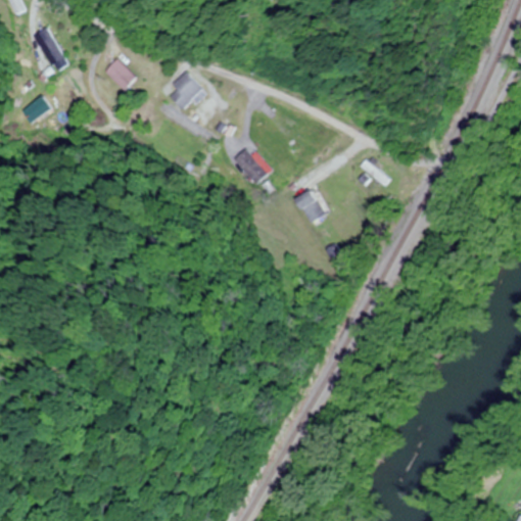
[(69,63),(47,26),(33,35),(54,72),(69,63)]
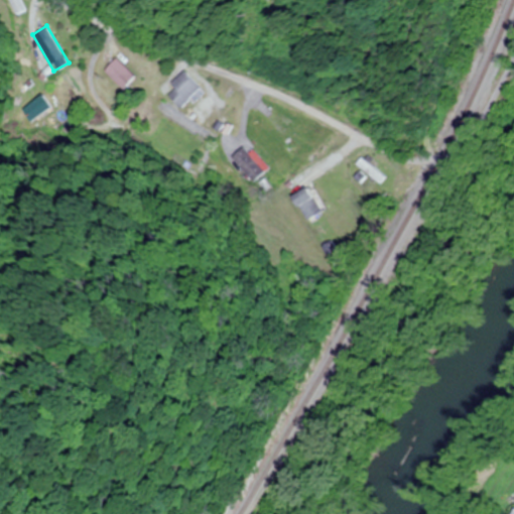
[(136,76),(117,56),(105,69),(124,88),(136,76)]
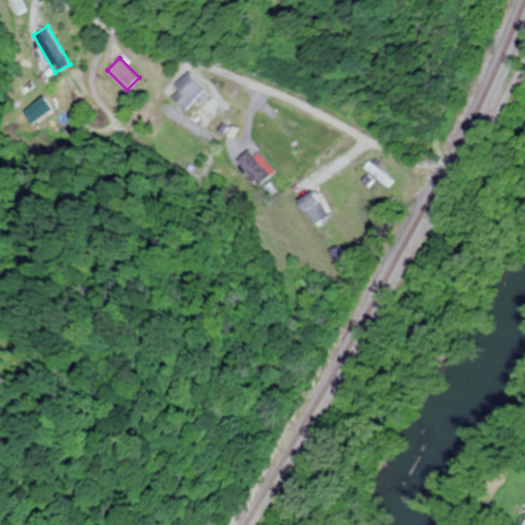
[(172,97),(184,109),(204,90),(185,72),(173,84),(178,90),(172,97)]
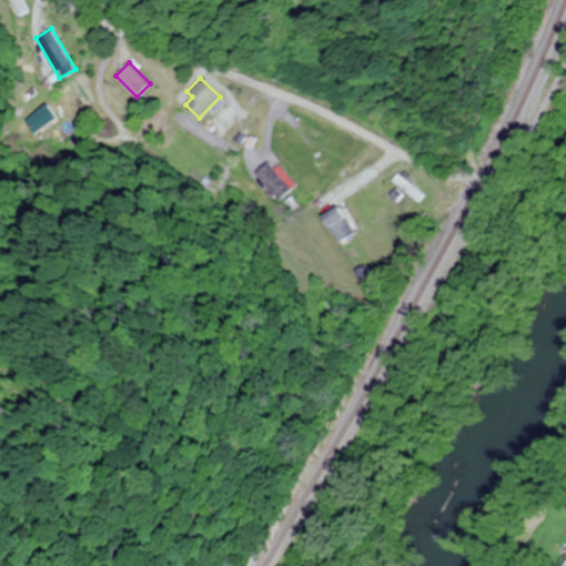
[(49,134),(66,120),(56,108),(39,122),(49,134)]
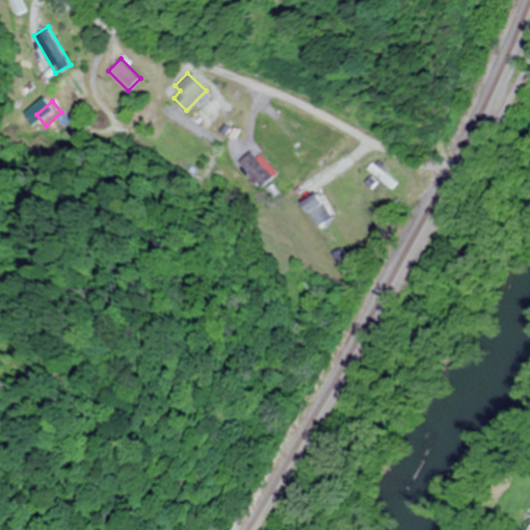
[(261,187),(276,176),(258,149),(241,161),(261,187)]
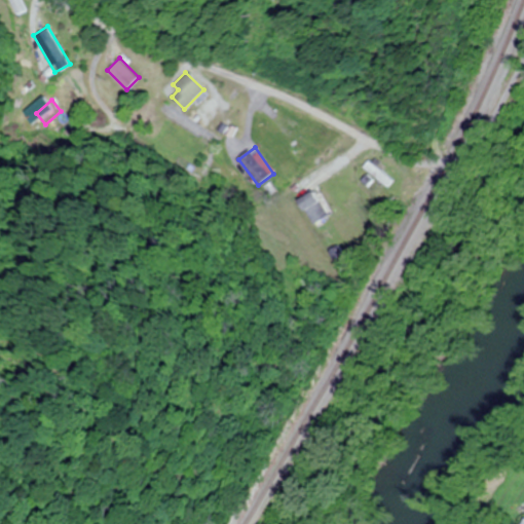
[(364,156),(357,166),(384,185),(389,178),(376,170),(378,165),(364,156)]
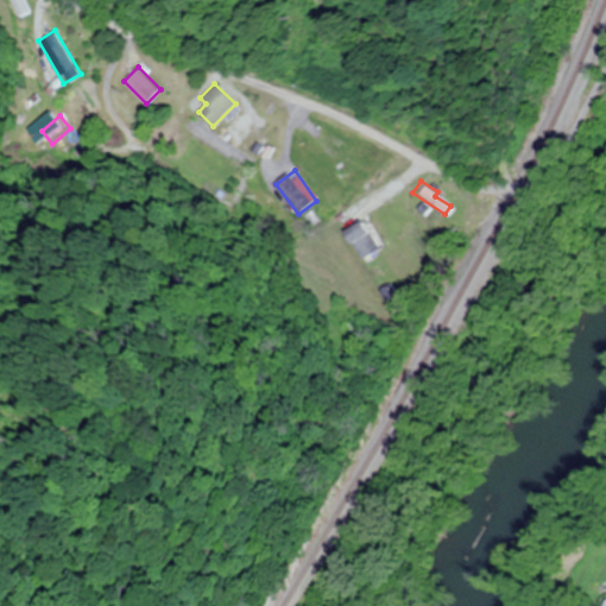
[(343,231),(361,259),(378,248),(360,220),(343,231)]
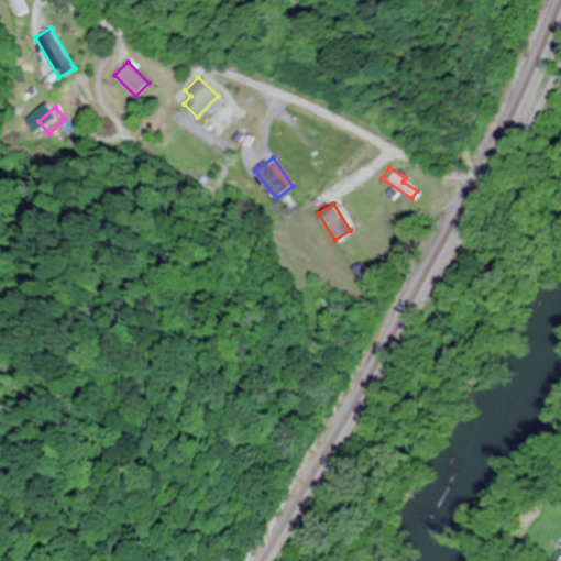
All buildings are outlined.
